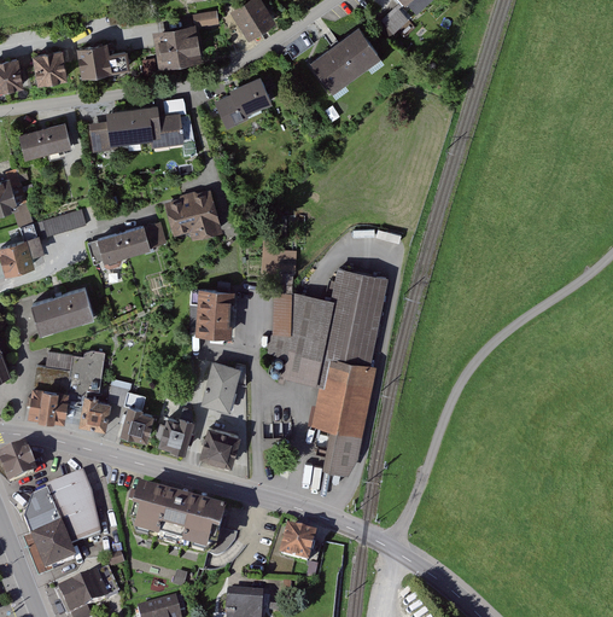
[(256,0),(233,15),(251,42),(279,25),(262,0),(256,0)]
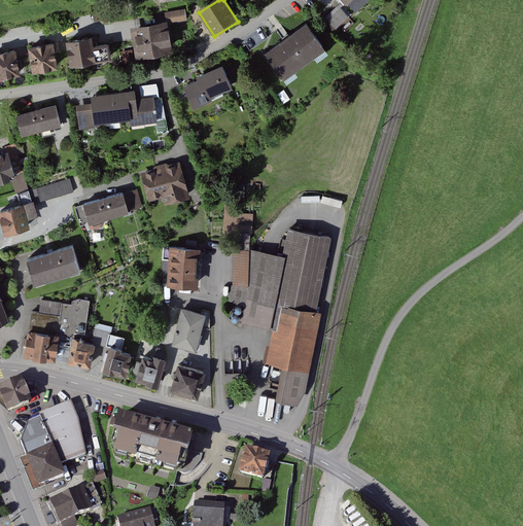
[(337,0),(346,8),(354,0),(337,0)]
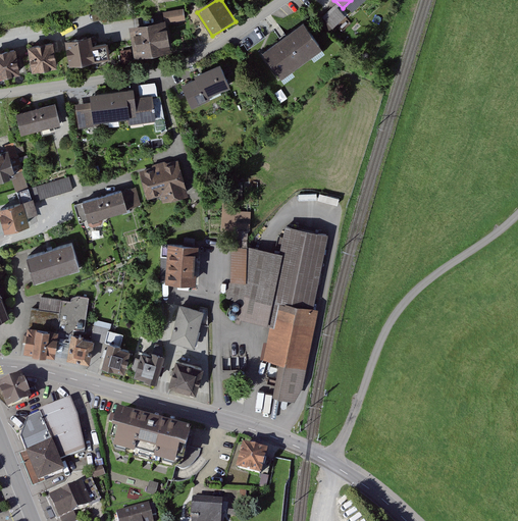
[(331,7),(319,19),(330,32),(343,19),(331,7)]
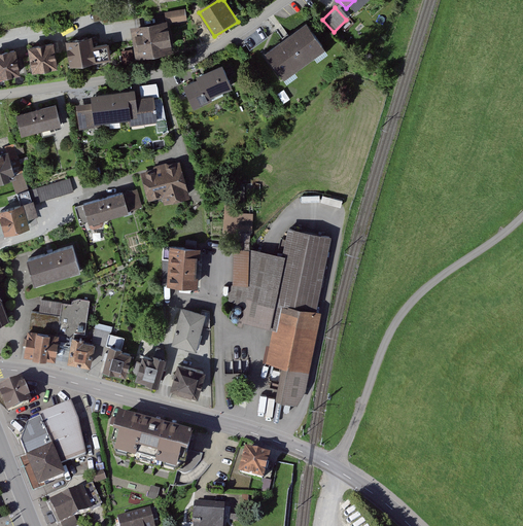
[(162,11),(163,25),(184,23),(183,9),(162,11)]
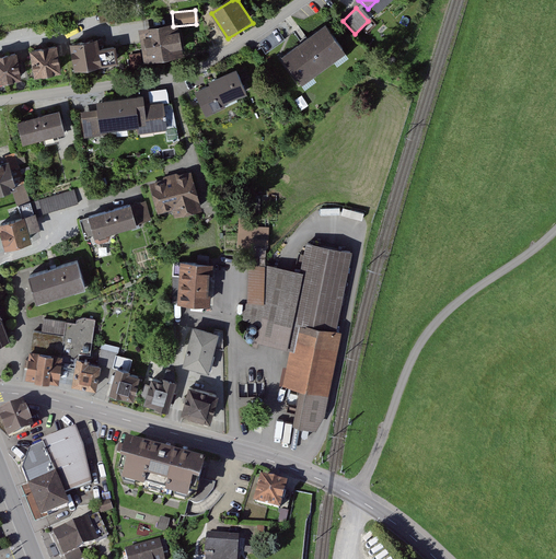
[(181,26),(137,33),(141,67),(185,61),(181,26)]
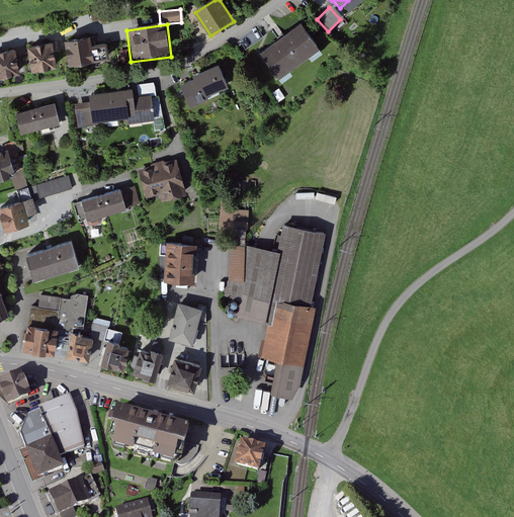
[(302,24),(261,56),(280,81),(321,49),(302,24)]
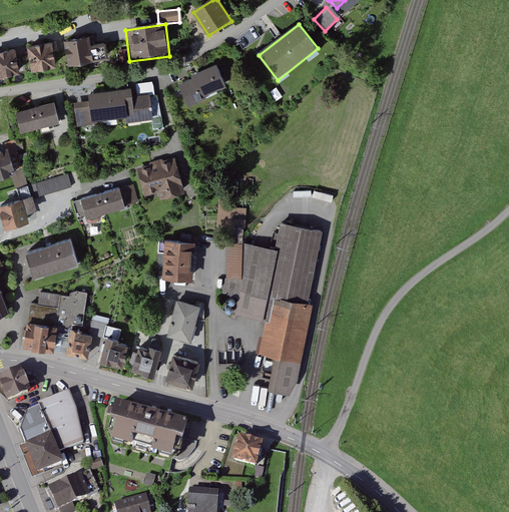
[(91,40),(63,44),(67,70),(95,66),(91,40)]
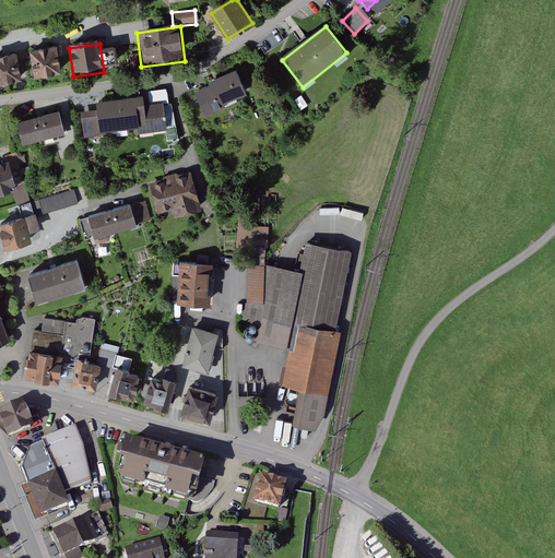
[(51,48),(27,52),(32,75),(56,71),(51,48)]
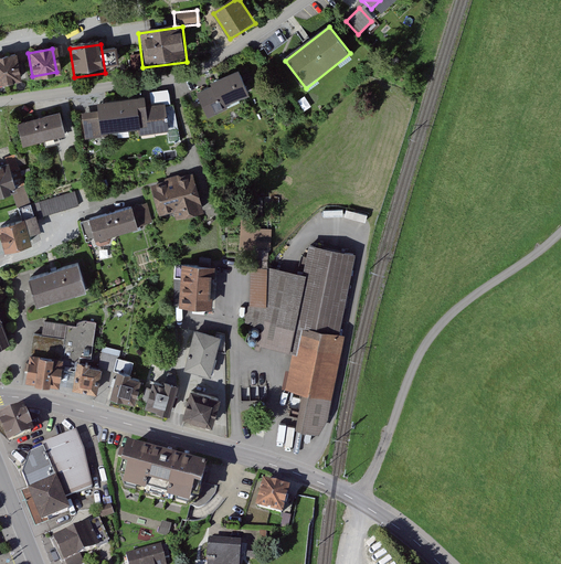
[(11,56),(0,57),(0,82),(16,80),(11,56)]
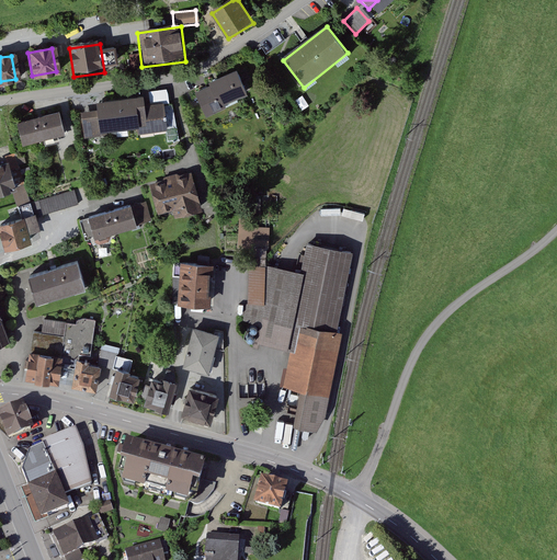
[(237,73),(209,87),(222,110),(248,95),(237,73)]
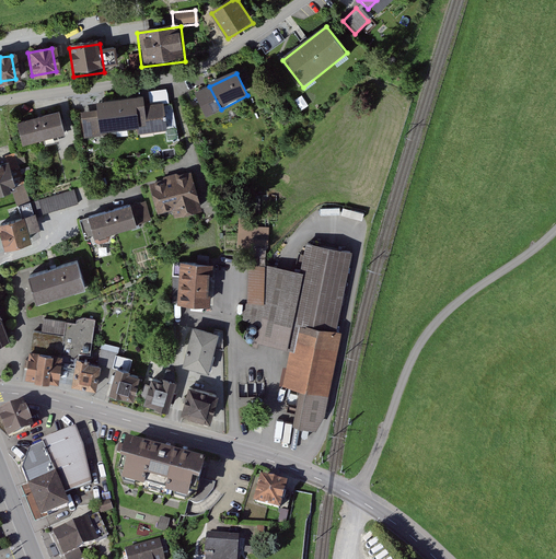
[(209,86),(194,94),(207,118),(222,111),(221,109),(209,86)]
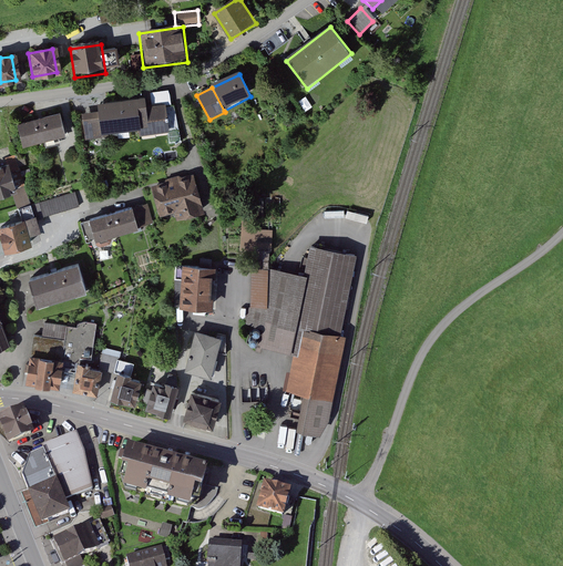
[(142,101),(116,103),(120,131),(137,129),(139,139),(166,136),(163,106),(143,109),(142,101)]
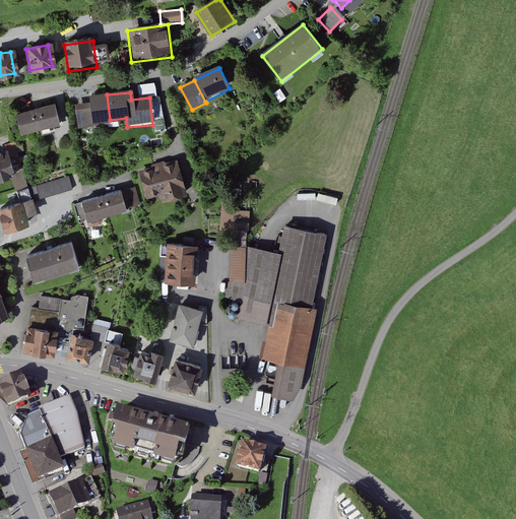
[(98,120),(110,120),(107,94),(90,96),(91,107),(73,109),(75,131),(98,128),(98,120)]
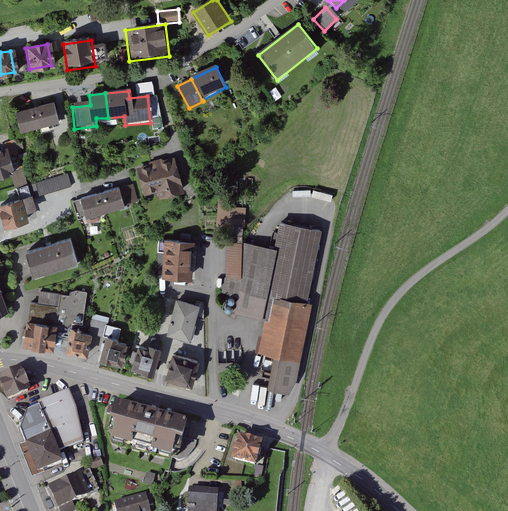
[(53,105),(36,109),(41,129),(59,125),(53,105)]
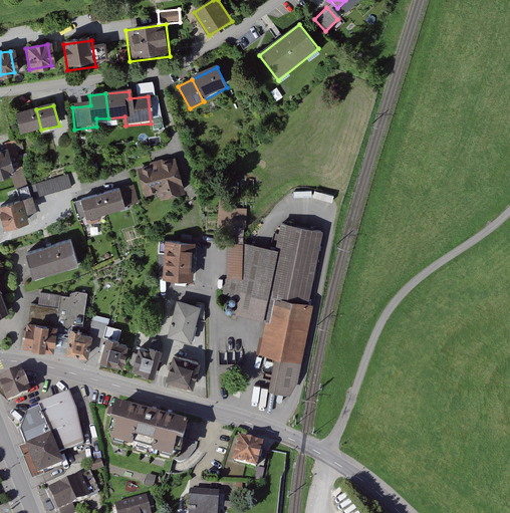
[(36,109),(16,114),(21,136),(41,130),(36,109)]
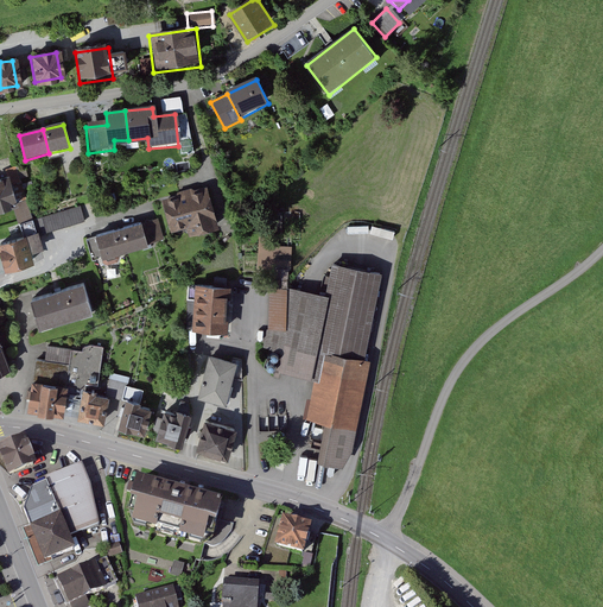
[(7,176),(0,178),(0,208),(16,204),(14,195),(23,194),(17,170),(6,172),(7,176)]
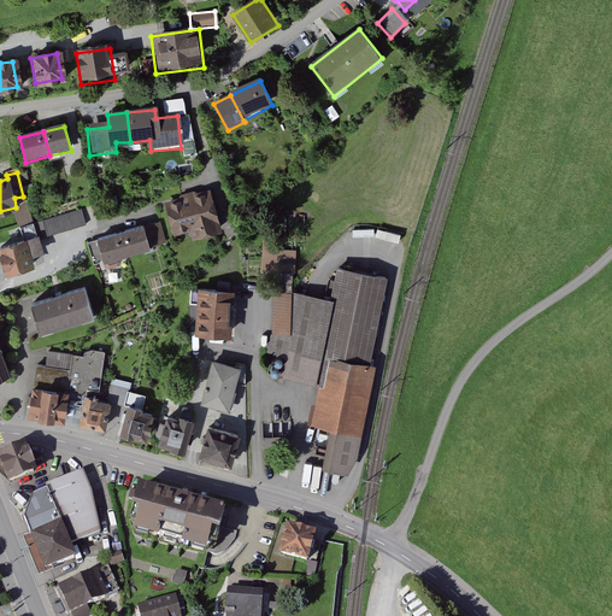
[(207,185),(160,199),(172,239),(189,234),(190,242),(222,234),(207,185)]
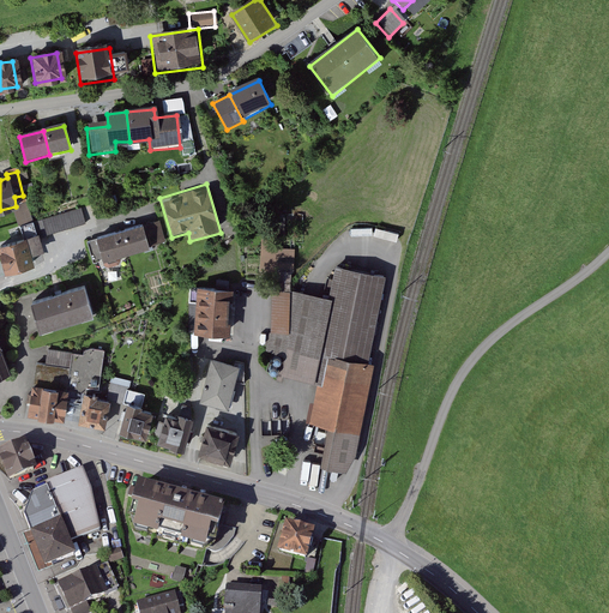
[(80,209),(35,222),(38,235),(40,239),(85,226),(80,209)]
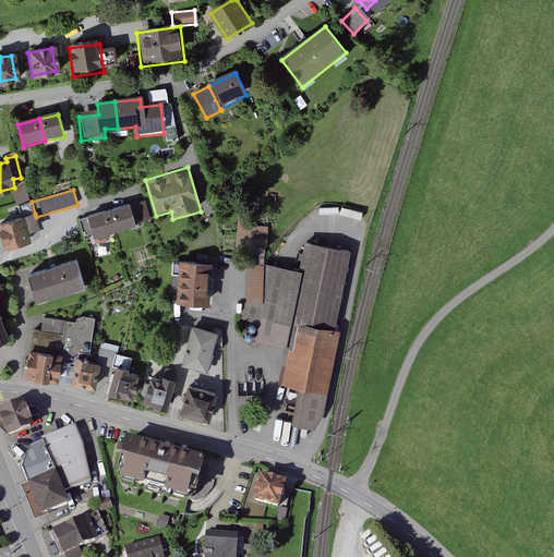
[(139,201),(74,219),(80,239),(144,220),(139,201)]
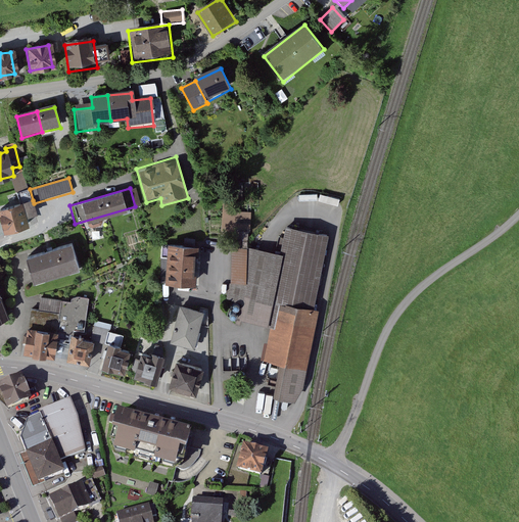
[(33,200),(0,209),(0,217),(5,233),(30,225),(28,218),(37,215),(34,203),(33,200)]
